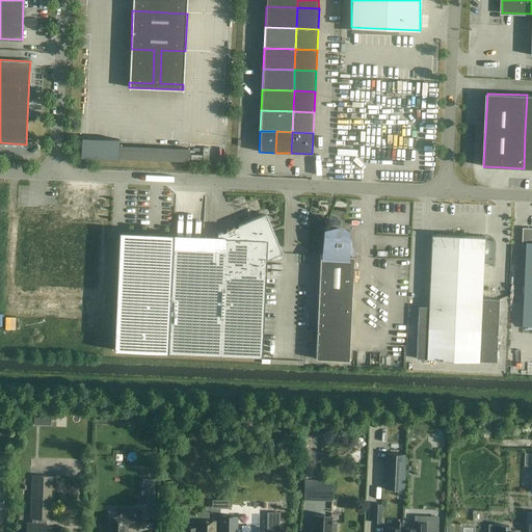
[(329,138),(323,144),(327,149),(334,142),(329,138)]
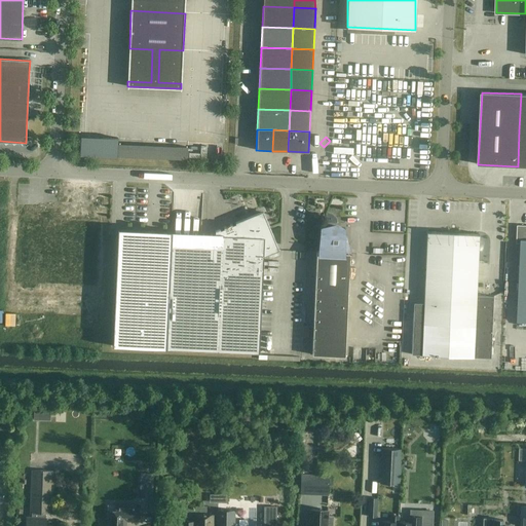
[(117,144),(117,156),(117,157),(187,160),(188,147),(117,144)]
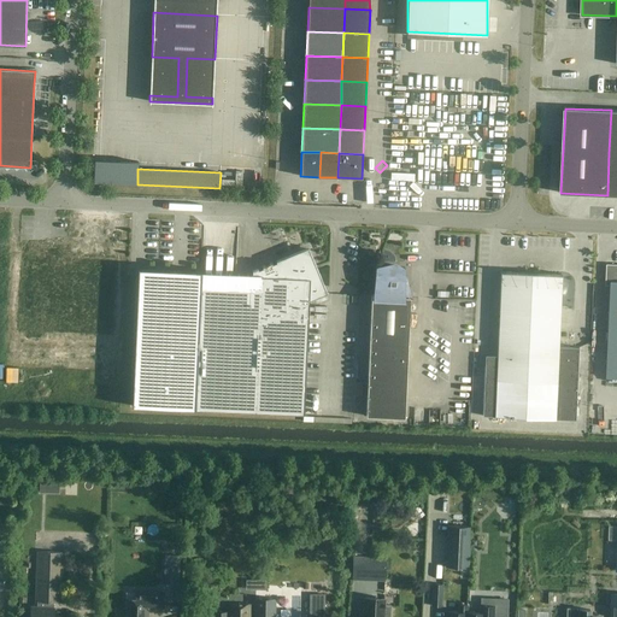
[(200,288),(194,409),(304,413),(309,301),(328,293),(309,247),(276,260),(276,262),(272,264),(272,263),(262,266),(263,268),(258,270),(258,268),(252,270),(252,274),(201,271),(200,288)]
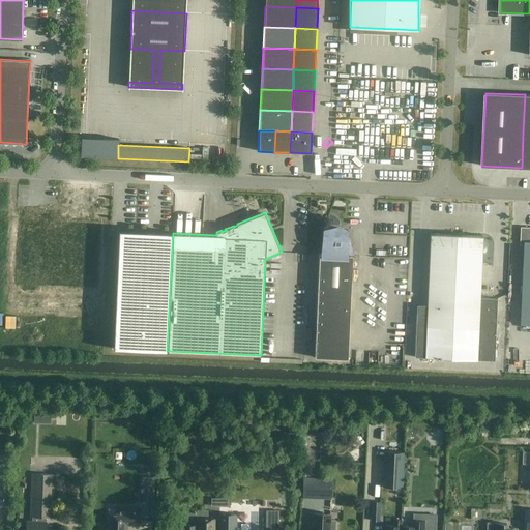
[(525,245),(521,324),(529,324),(529,227),(521,227),(521,245),(525,245)]
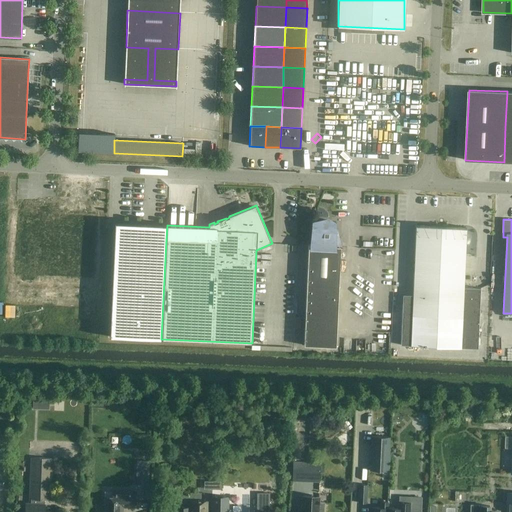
[(308,245),(306,285),(304,345),(336,347),(340,247),(338,247),(338,246),(335,246),(336,222),(312,221),(311,245),(308,245)]
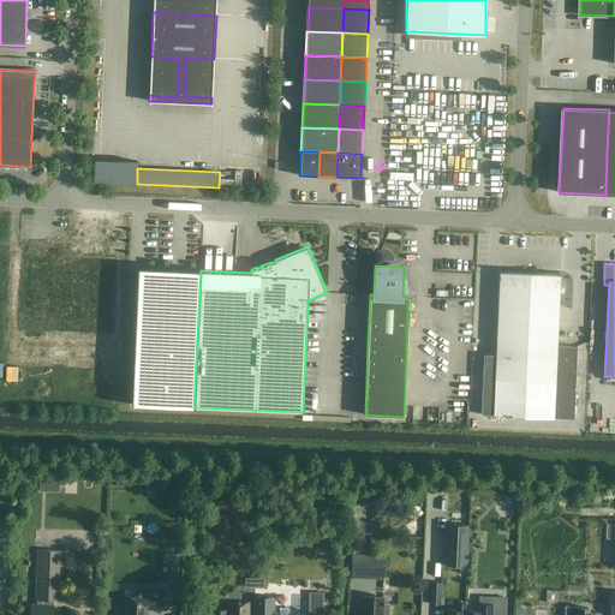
[(199,287),(201,270),(138,267),(132,405),(193,407),(199,287)]
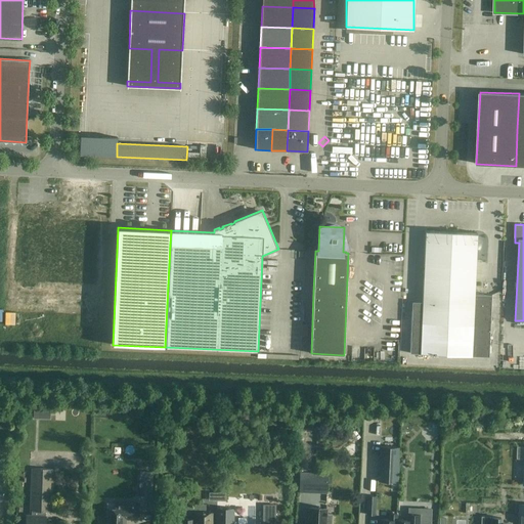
[(426,230),(422,312),(411,312),(409,353),(489,357),(491,295),(474,294),(477,233),(426,230)]
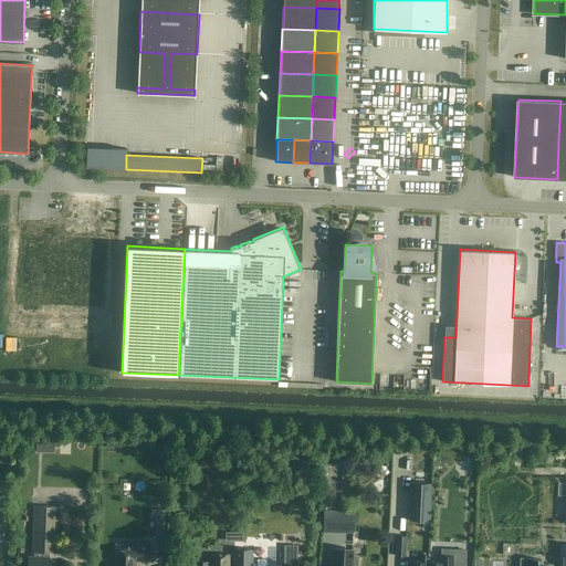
[(286,289),(300,289),(300,279),(285,279),(286,289)]
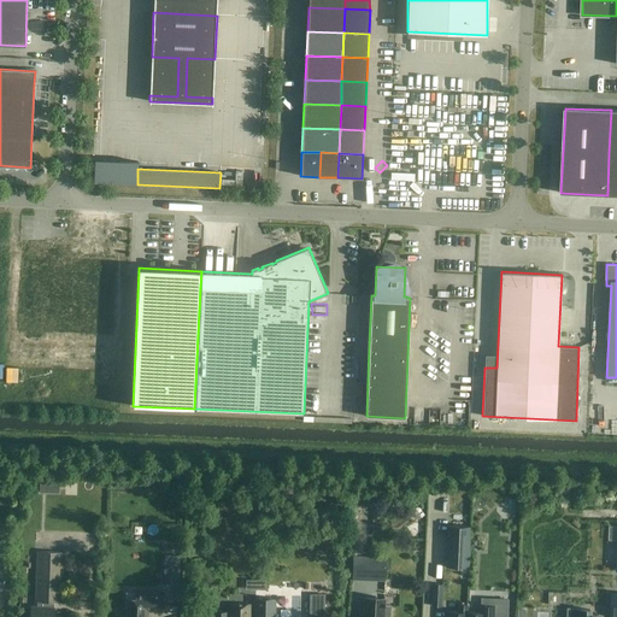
[(492,505),(491,534),(507,535),(509,506),(492,505)]
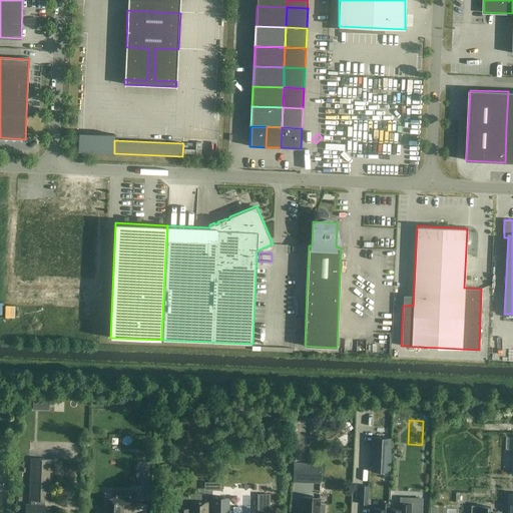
[(388,472),(390,438),(373,437),(371,471),(388,472)]
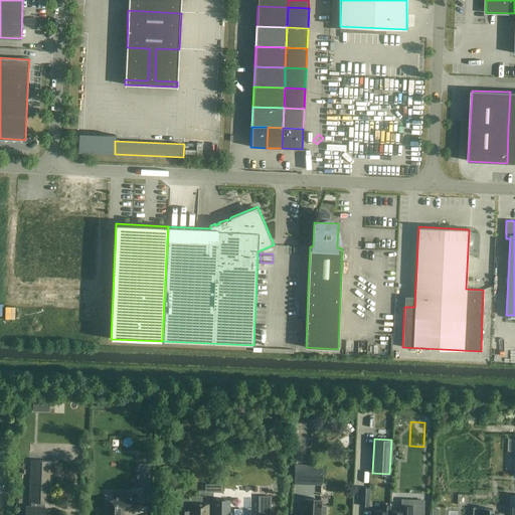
[(50,503),(52,461),(30,460),(28,502),(30,502),(30,507),(26,506),(25,514),(44,514),(44,507),(44,503),(50,503)]
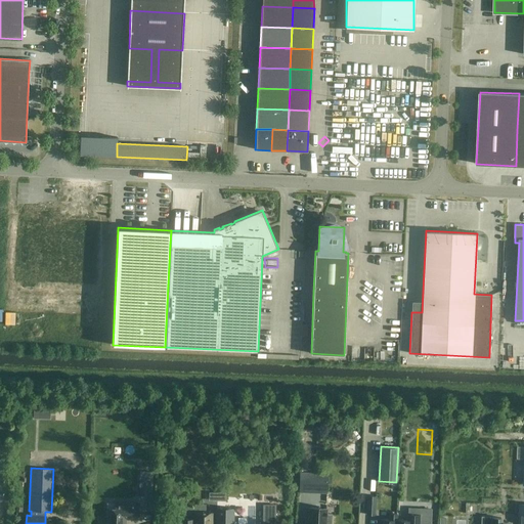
[(313,475),(313,491),(326,491),(328,475),(313,475)]
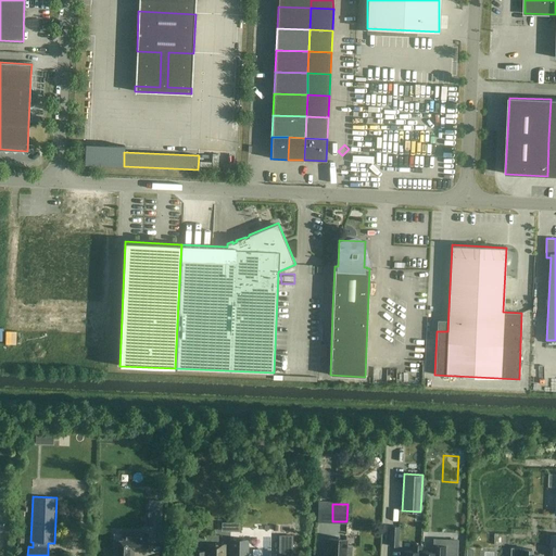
[(390,536),(399,536),(399,527),(390,527),(390,536)]
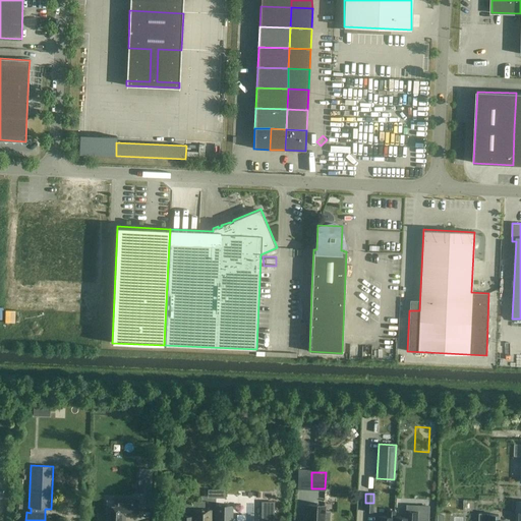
[(102,516),(102,520),(123,520),(124,516),(137,516),(137,501),(114,501),(114,507),(106,506),(106,514),(105,514),(102,516)]
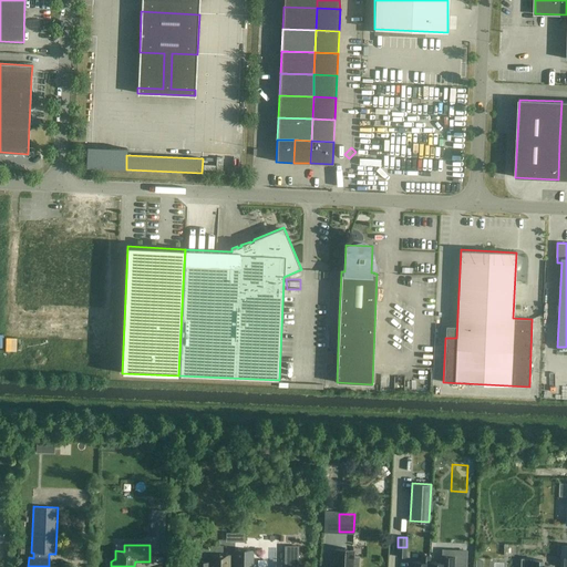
[(560,566),(552,566),(553,566),(542,565),(542,560),(522,560),(521,566),(566,566),(566,546),(562,546),(560,566)]
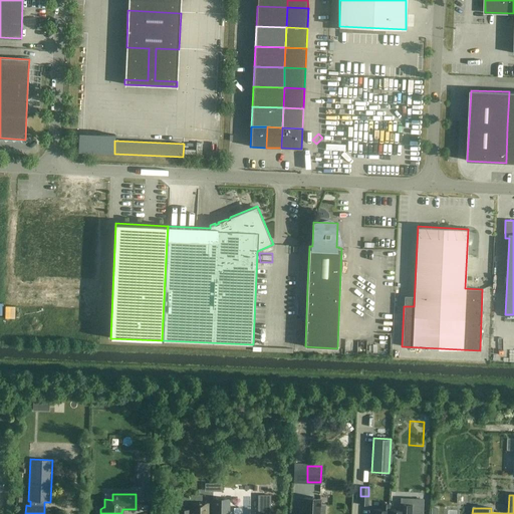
[(320,499),(304,498),(303,513),(301,513),(324,513),(324,505),(319,504),(320,499)]
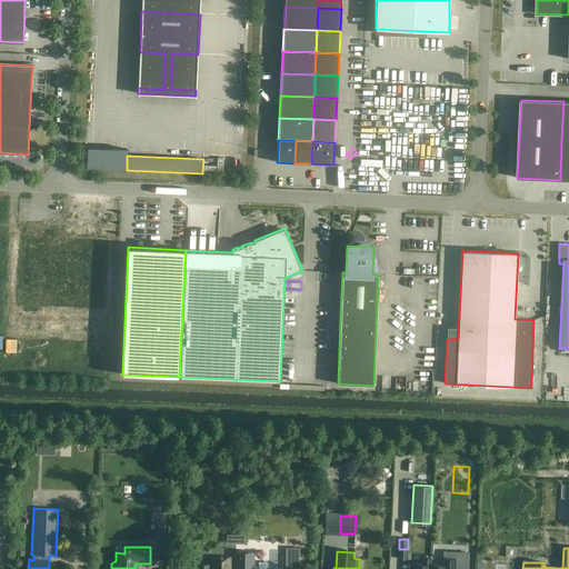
[(252,568),(253,552),(236,552),(235,568),(252,568)]
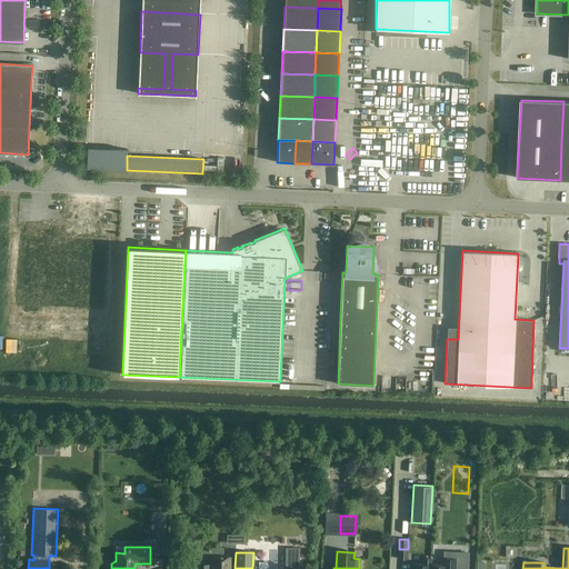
[(230,568),(231,558),(211,558),(211,565),(208,565),(198,565),(197,568),(230,568)]
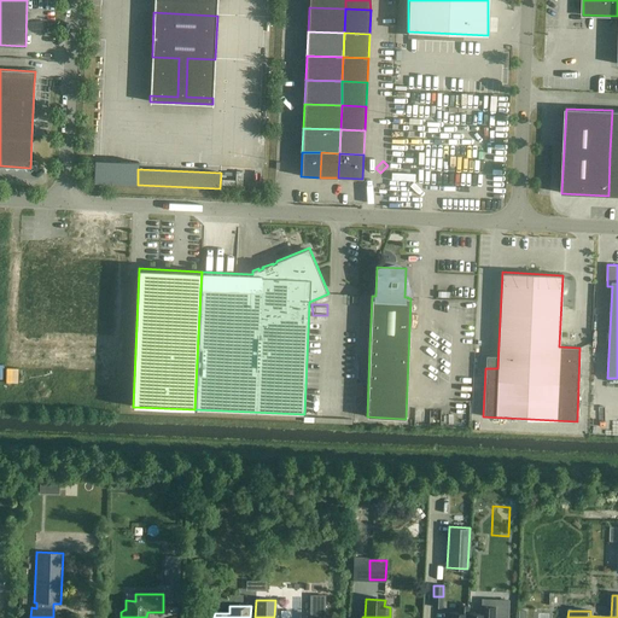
[(319,617),(320,607),(307,606),(305,616),(319,617)]
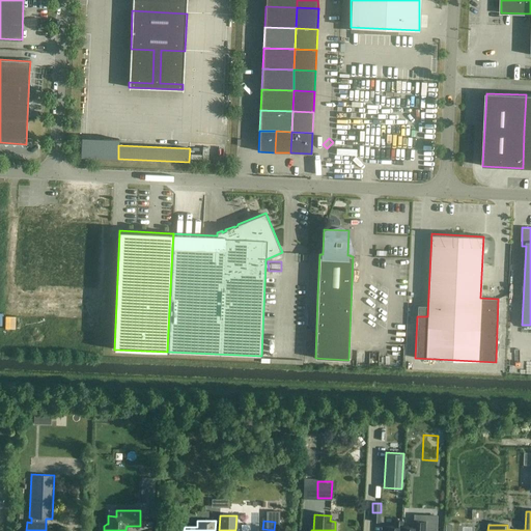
[(400,530),(401,527),(401,521),(395,521),(395,527),(386,526),(385,530),(400,530)]
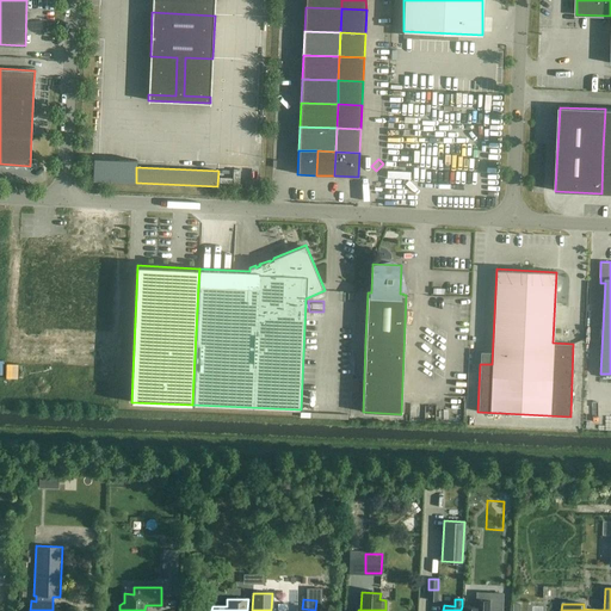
[(462,606),(461,610),(488,610),(489,604),(489,600),(476,600),(475,606),(462,606)]
